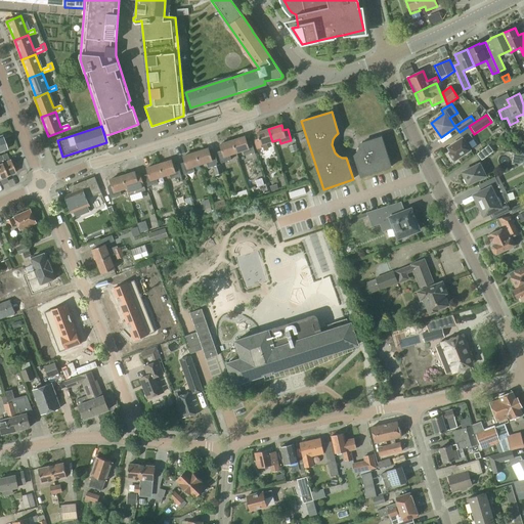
[(266,143),(272,141),(268,129),(256,133),(258,139),(254,140),(256,149),(262,148),(263,151),(268,149),(266,143)]
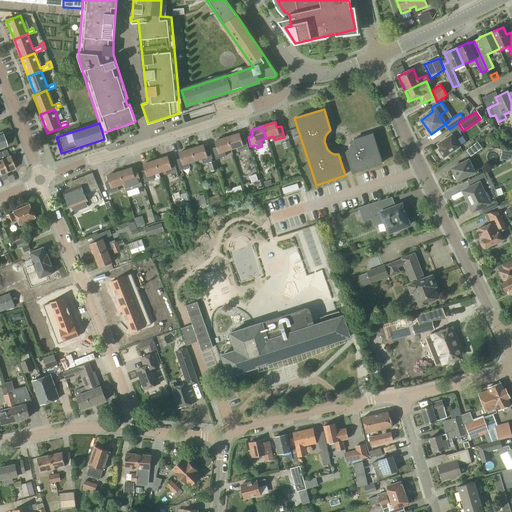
[(462,136),(459,130),(451,135),(438,144),(440,148),(439,150),(440,151),(439,152),(441,156),(443,156),(444,157),(459,147),(462,145),(458,139),(462,136)]
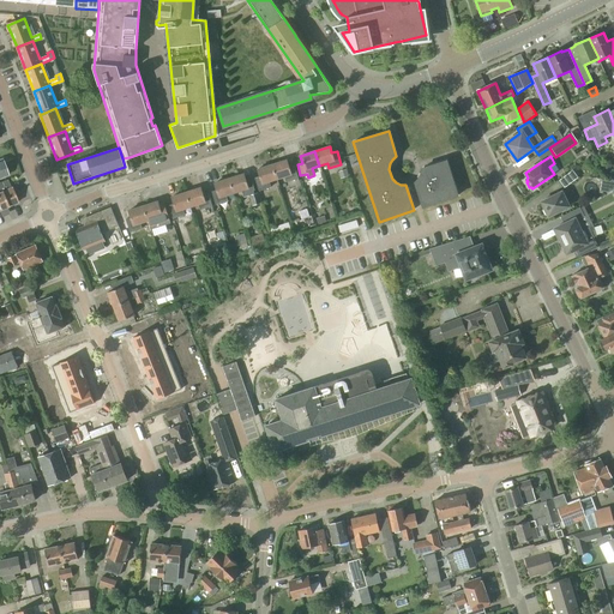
[(287,161),(272,166),(276,180),(284,176),(286,182),(298,179),(294,166),(288,167),(287,161)]
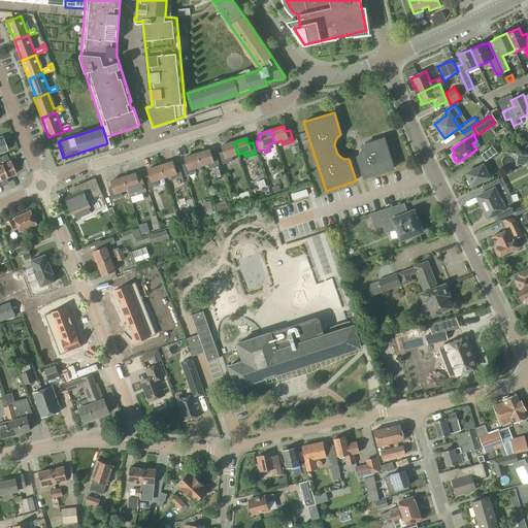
[(363,178),(394,168),(384,138),(362,145),(362,150),(360,154),(357,157),(363,178)]
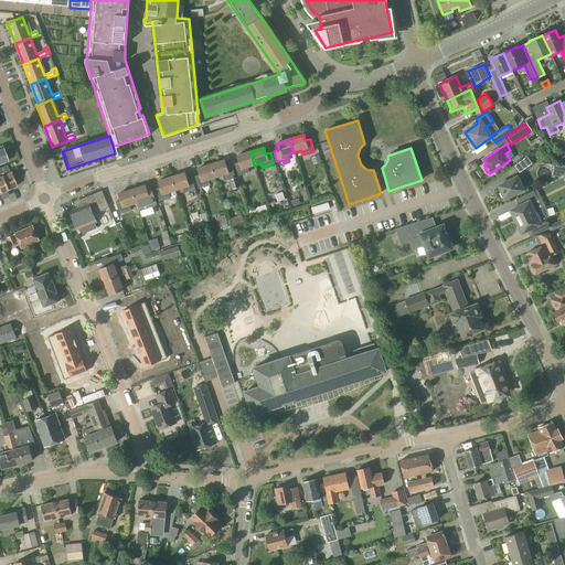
[(254,166),(251,152),(236,157),(238,162),(234,163),(237,176),(248,172),(247,168),(254,166)]
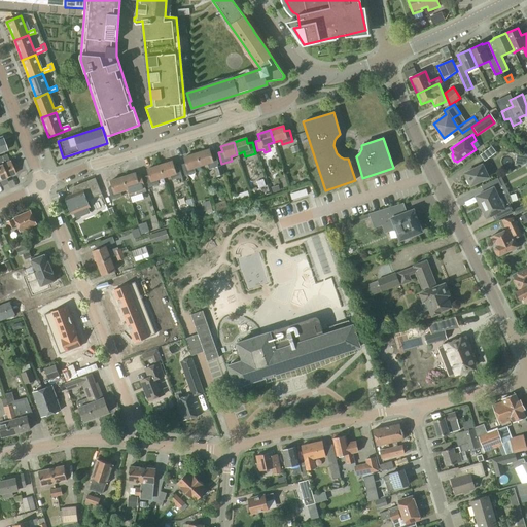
[(484,162),(496,153),(491,146),(479,155),(484,162)]
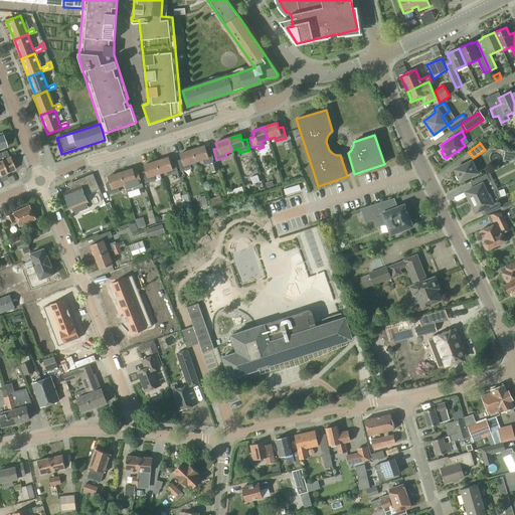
[(204,146),(192,150),(196,162),(202,160),(204,164),(214,161),(210,150),(206,151),(204,146)]
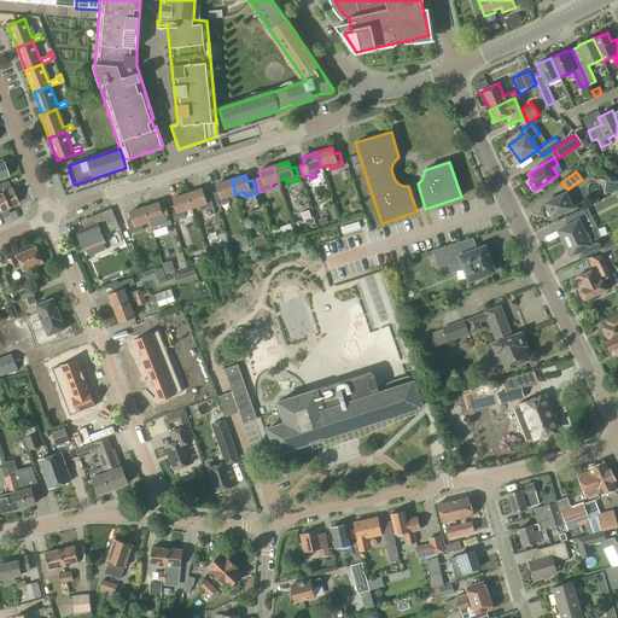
[(235,194),(231,180),(216,185),(217,191),(213,193),(217,207),(229,203),(227,197),(235,194)]
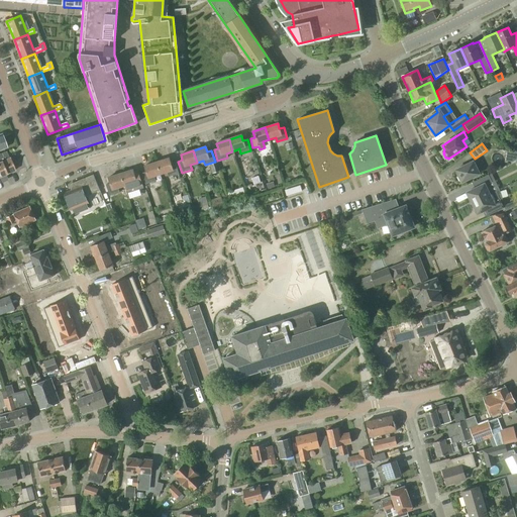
[(8,159),(5,152),(0,153),(0,177),(15,171),(9,158),(8,159)]
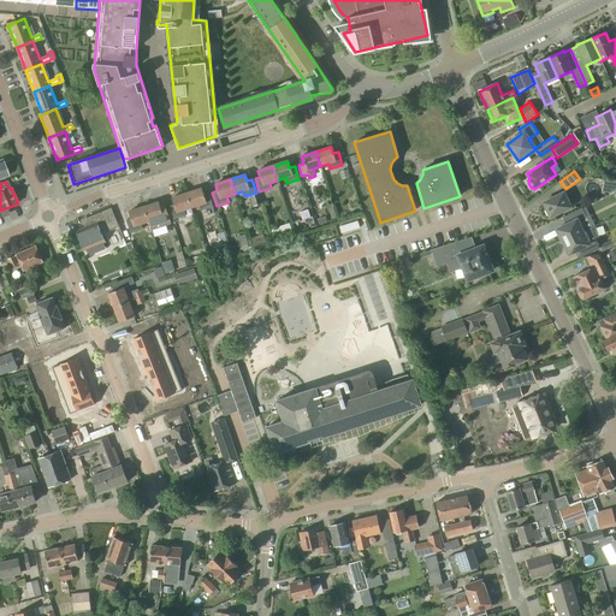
[(202,189),(187,194),(191,208),(199,206),(201,211),(213,207),(208,194),(203,195),(202,189)]
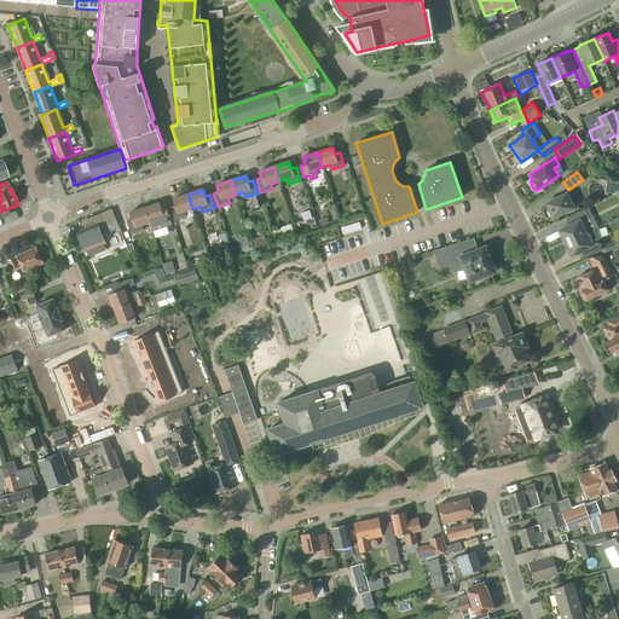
[(553,219),(573,208),(566,194),(545,204),(549,210),(548,210),(551,218),(553,218),(553,219)]
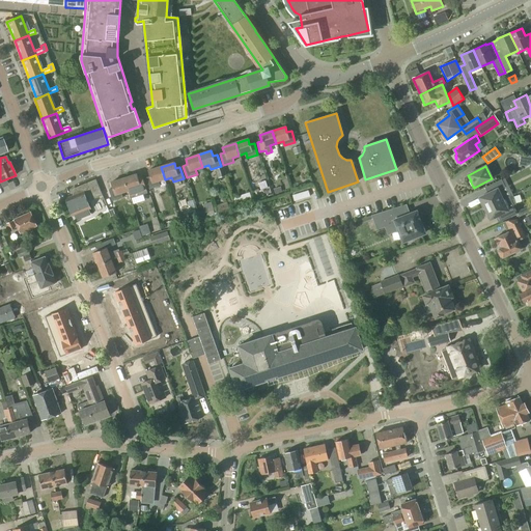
[(165,179),(161,167),(148,171),(150,176),(145,177),(149,189),(160,186),(159,182),(165,179)]
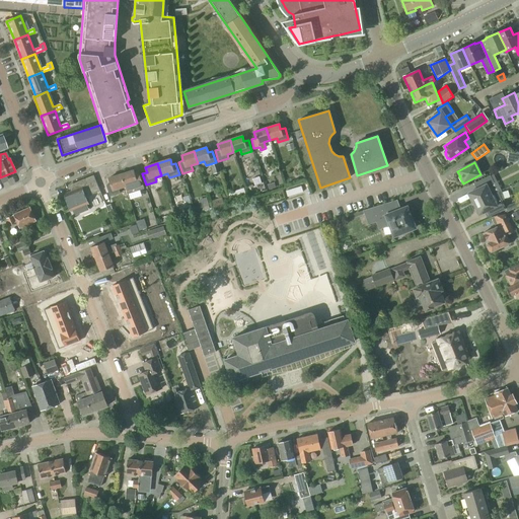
[(214,174),(221,171),(218,163),(211,165),(214,174)]
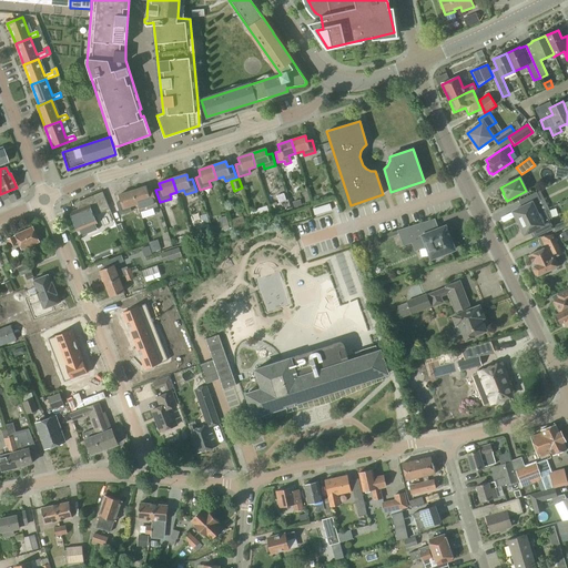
[(146,186),(132,191),(137,204),(143,202),(146,211),(158,206),(153,191),(148,193),(148,192),(146,186)]
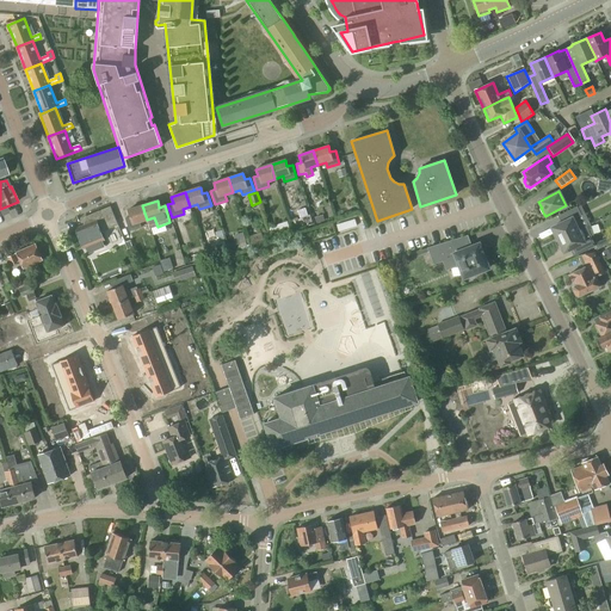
[(140,222),(147,220),(142,205),(128,210),(130,217),(125,218),(129,232),(135,230),(141,228),(140,222)]
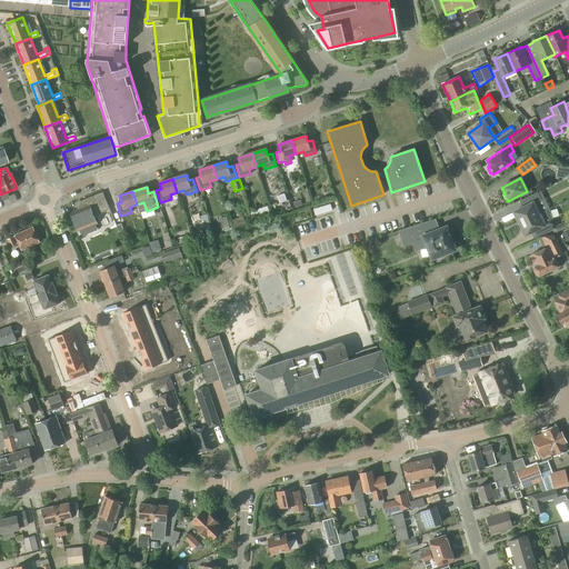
[(518,225),(550,209),(541,191),(538,193),(537,192),(519,201),(522,208),(513,212),(517,218),(516,219),(518,225)]
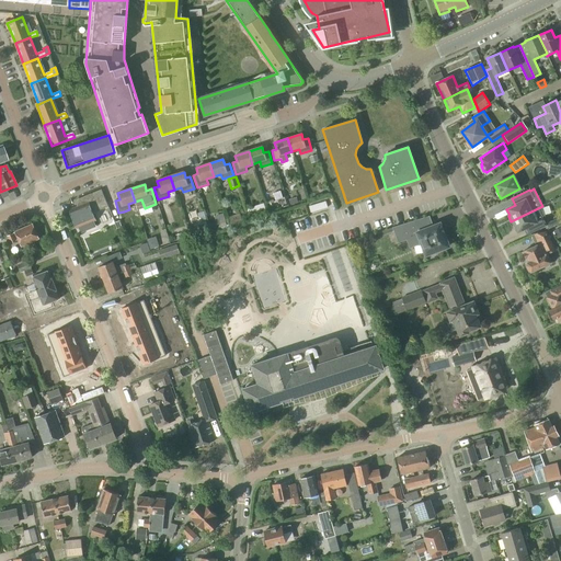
[(99,204),(105,201),(101,190),(79,198),(82,206),(76,208),(70,210),(77,228),(78,228),(80,232),(95,227),(93,221),(95,221),(93,215),(89,203),(98,199),(99,204)]
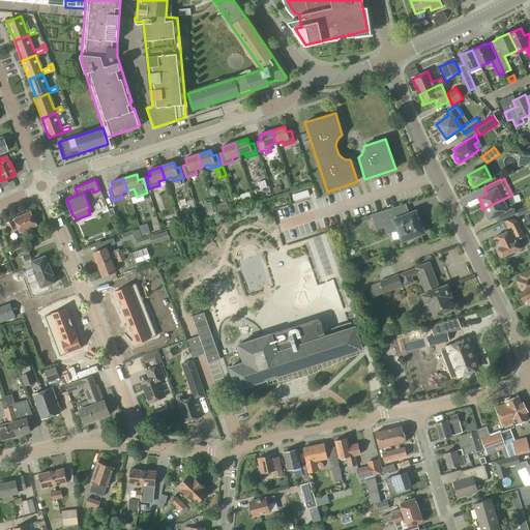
[(307,190),(292,195),(293,201),(310,196),(307,190)]
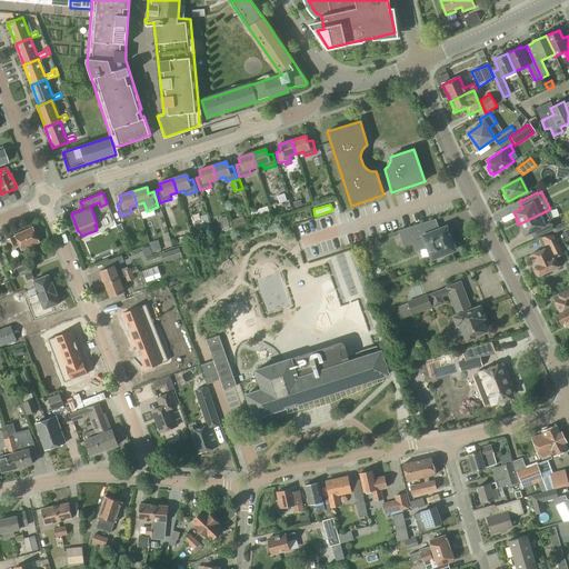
[(272,208),(255,211),(257,222),(275,218),(272,208)]
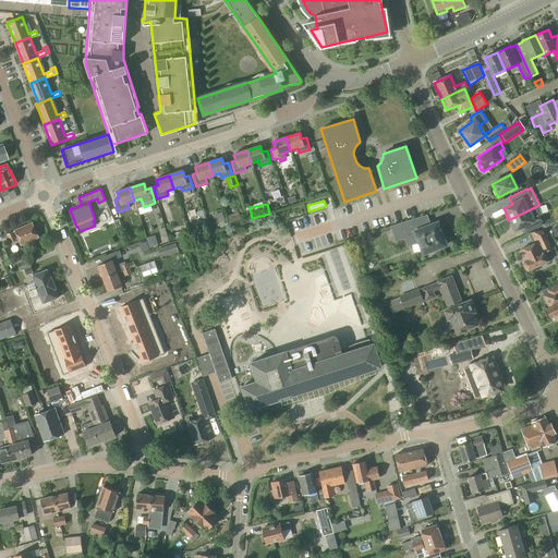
[(540,205),(508,220),(511,226),(512,226),(516,231),(523,227),(528,233),(545,225),(540,205)]
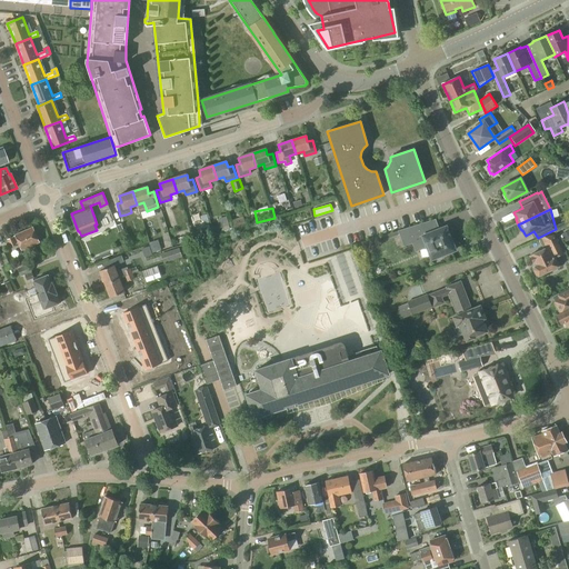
[(222,236),(232,232),(231,228),(229,228),(229,226),(226,215),(217,217),(219,225),(222,236)]
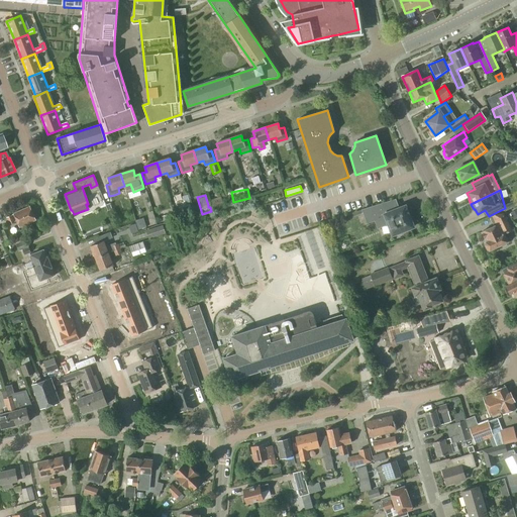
[(324,262),(306,198),(273,207),(271,197),(241,205),(246,223),(277,214),(291,266),(313,260),(315,269),(324,266),(323,262),(324,262)]
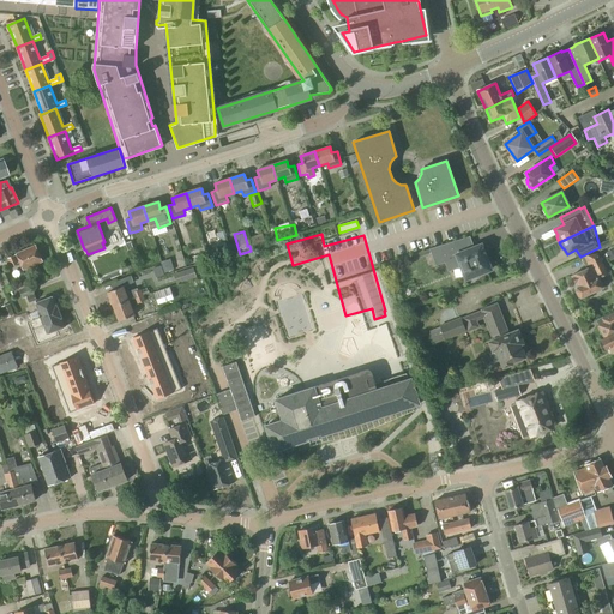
[(486,254),(483,246),(482,247),(481,245),(463,253),(458,241),(431,250),(437,265),(457,257),(467,280),(491,270),(485,254),(486,254)]
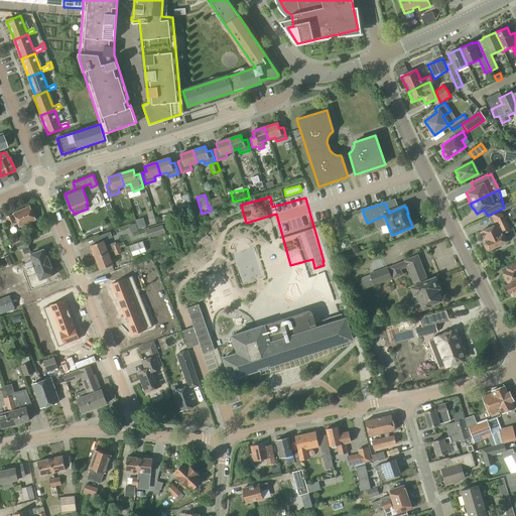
[(323,205),(327,221),(332,219),(327,204),(323,205)]
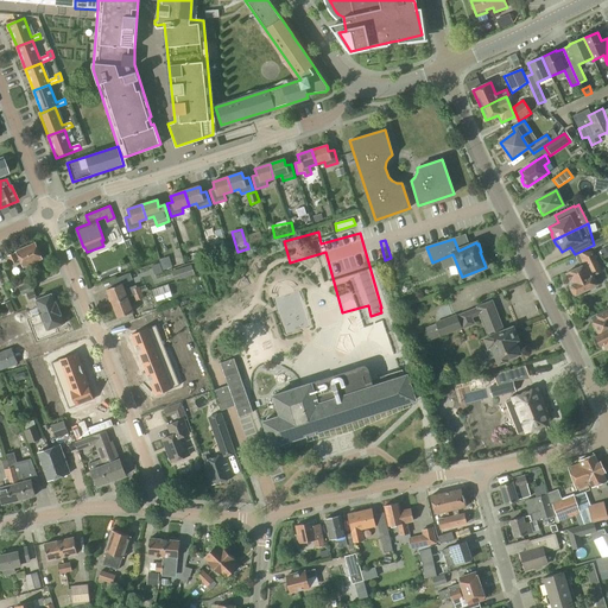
[(24,266),(42,258),(35,244),(17,252),(7,257),(12,265),(21,260),(24,266)]
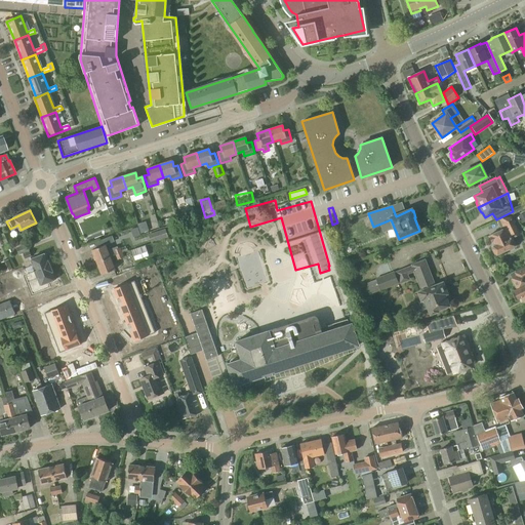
[(520,235),(512,216),(502,218),(500,219),(500,218),(496,220),(501,230),(489,236),(493,246),(492,249),(494,254),(497,254),(508,250),(510,251),(514,249),(514,247),(515,246),(512,239),(520,235)]
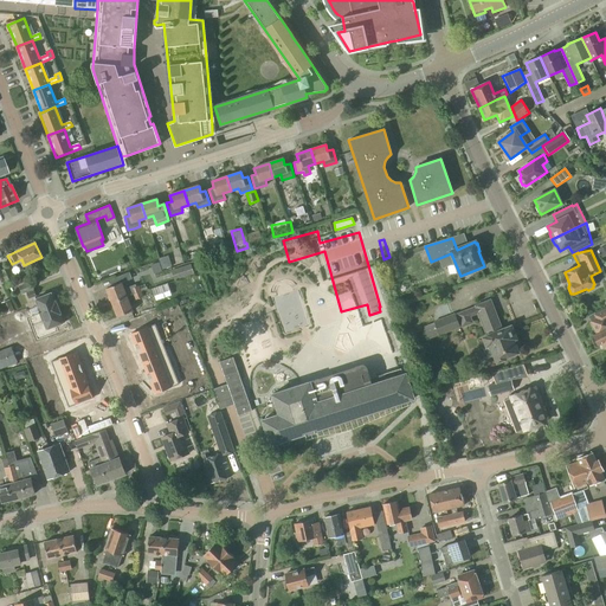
[(7,287),(14,283),(8,268),(4,269),(0,271),(7,287)]
